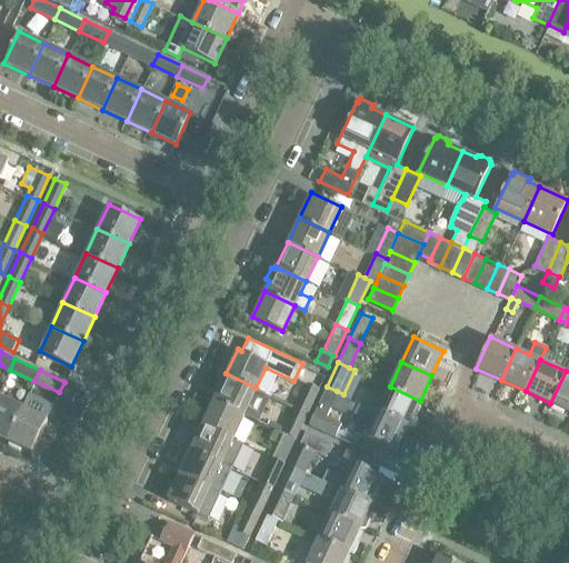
[(550,403),(568,411),(568,372),(566,371),(550,403)]
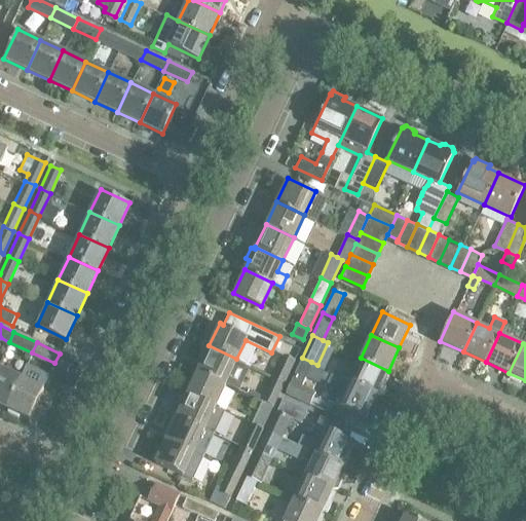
[(202,360),(197,369),(225,382),(236,359),(209,345),(208,348),(203,347),(198,357),(202,360)]
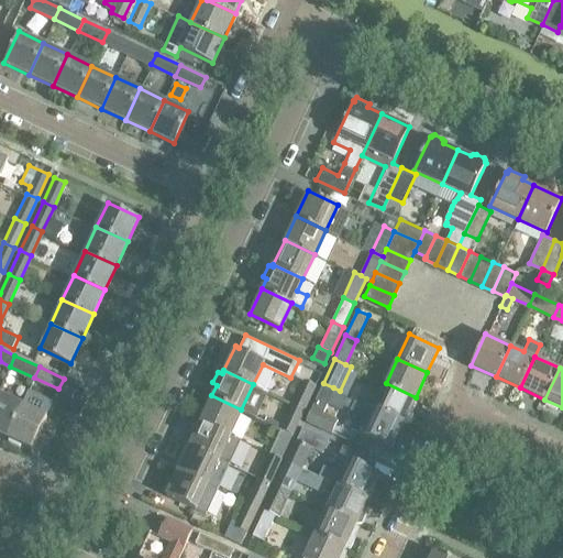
[(304,378),(291,402),(304,407),(315,383),(304,378)]
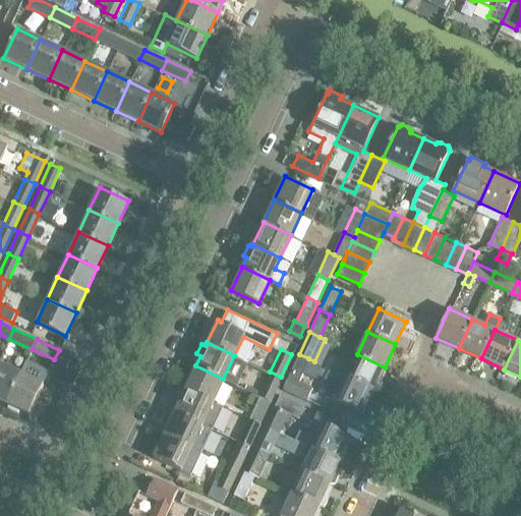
[(339,373),(346,377),(373,389),(379,389),(383,381),(380,378),(385,367),(357,354),(349,350),(339,373)]
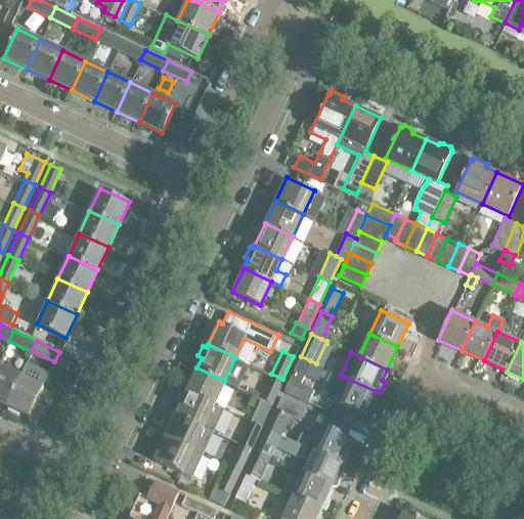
[(301,356),(291,378),(300,383),(310,360),(301,356)]
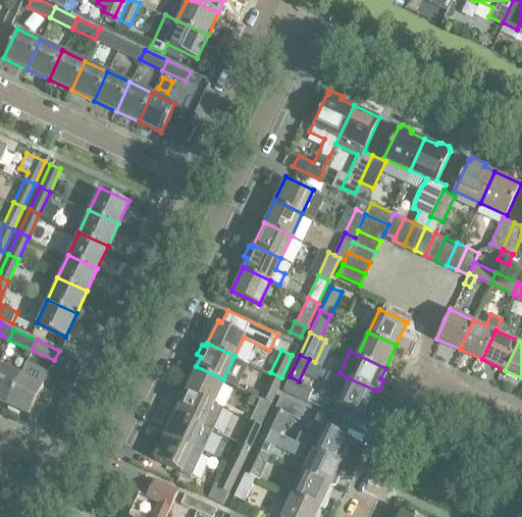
[(0,400),(6,403),(20,373),(0,363),(0,400)]
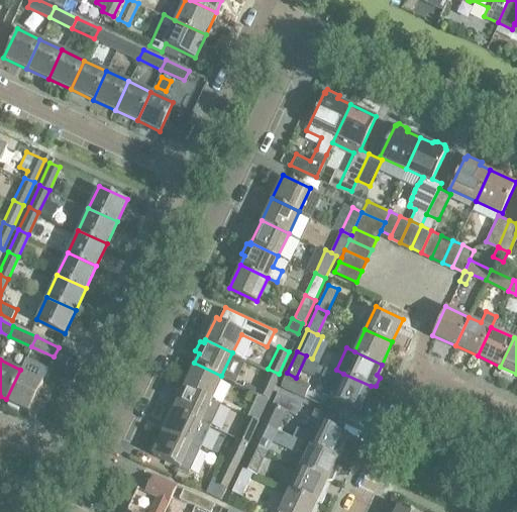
[(194,363),(184,384),(211,397),(221,376),(194,363)]
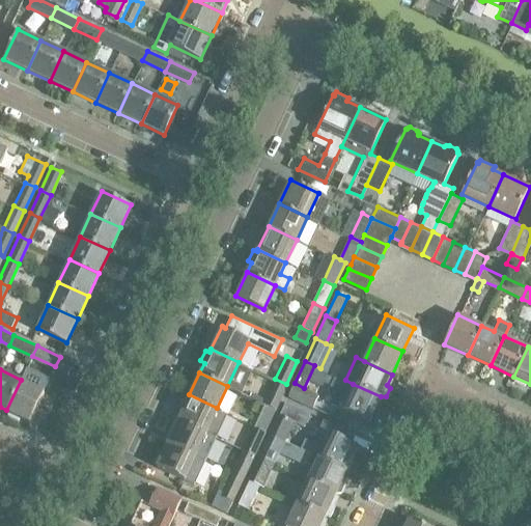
[(275,379),(263,403),(275,408),(286,384),(275,379)]
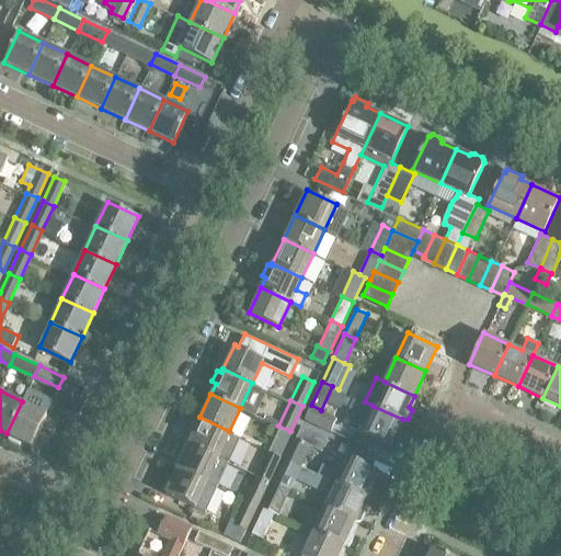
[(22,401),(7,433),(32,445),(47,412),(22,401)]
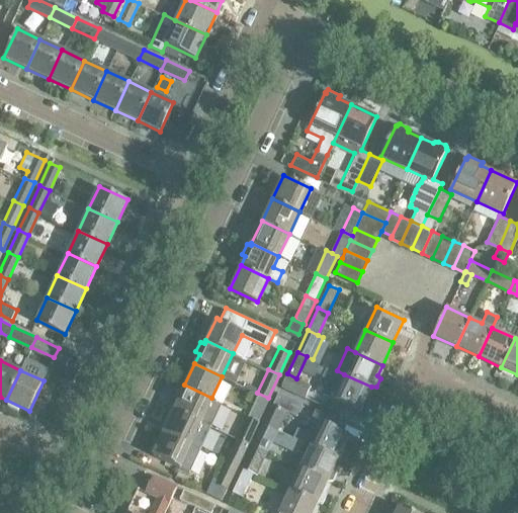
[(296,378),(287,373),(281,386),(305,396),(311,385),(296,378)]
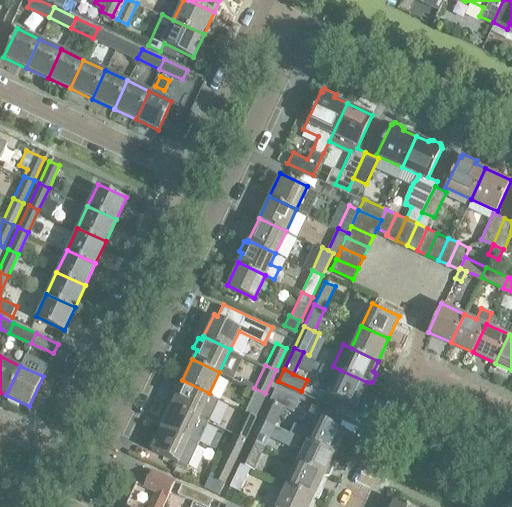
[(367,382),(340,370),(329,393),(356,406),(361,406),(365,397),(362,394),(367,382)]
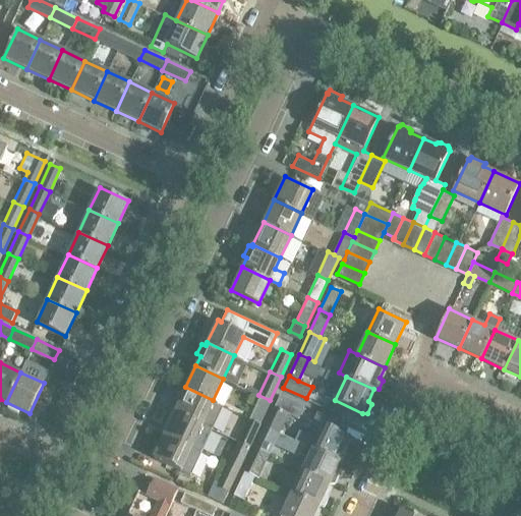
[(185,387),(175,409),(203,422),(213,400),(185,387)]
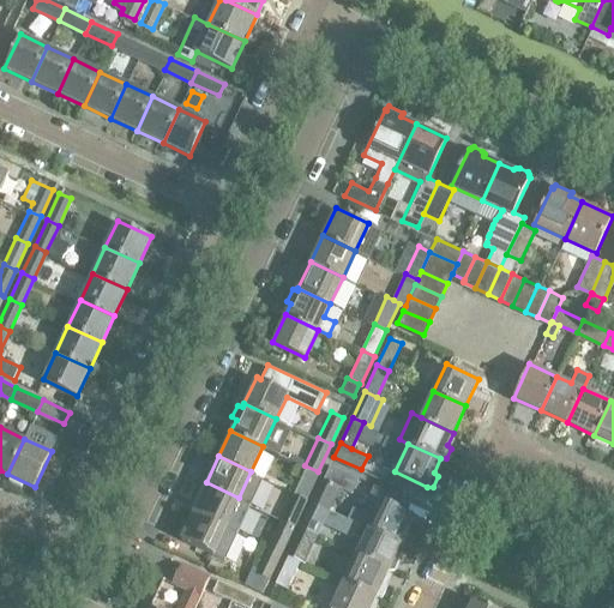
[(336,482),(351,489),(357,476),(330,463),(312,500),(325,506),(336,482)]
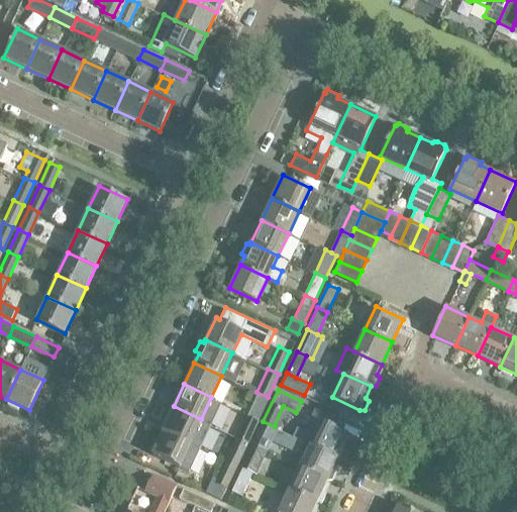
[(256,392),(246,414),(257,419),(268,397),(256,392)]
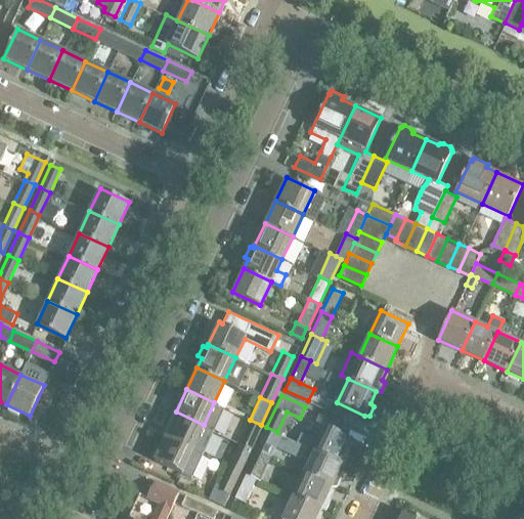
[(213,429),(204,425),(176,412),(174,416),(170,416),(166,423),(169,426),(165,435),(192,448),(202,453),(213,429)]
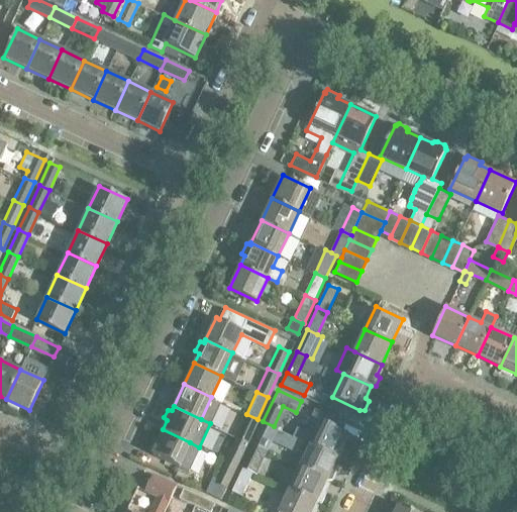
[(240,428),(236,435),(246,440),(257,419),(246,414),(246,415),(234,410),(232,415),(237,417),(233,425),(240,428)]
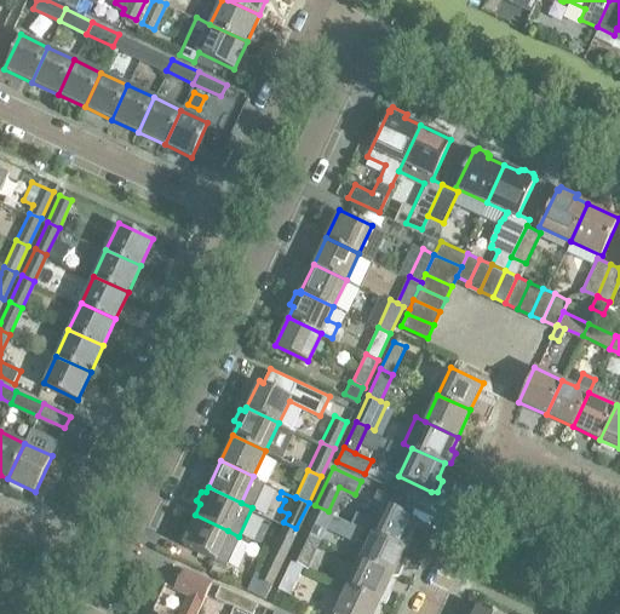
[(351,522),(352,523),(405,547),(418,520),(373,499),(366,515),(357,510),(351,522)]
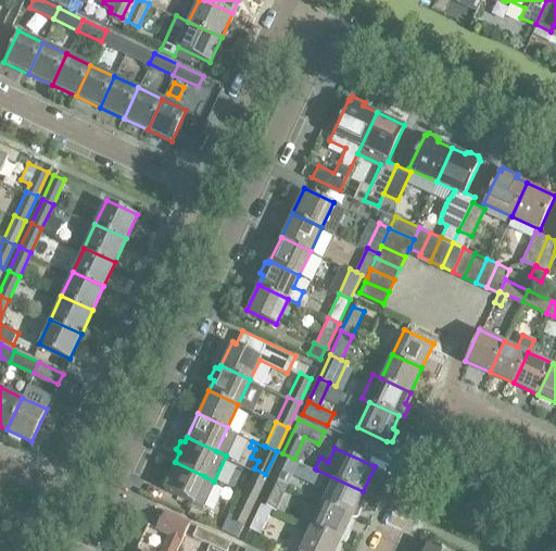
[(283,483),(294,459),(282,453),(272,477),(283,483)]
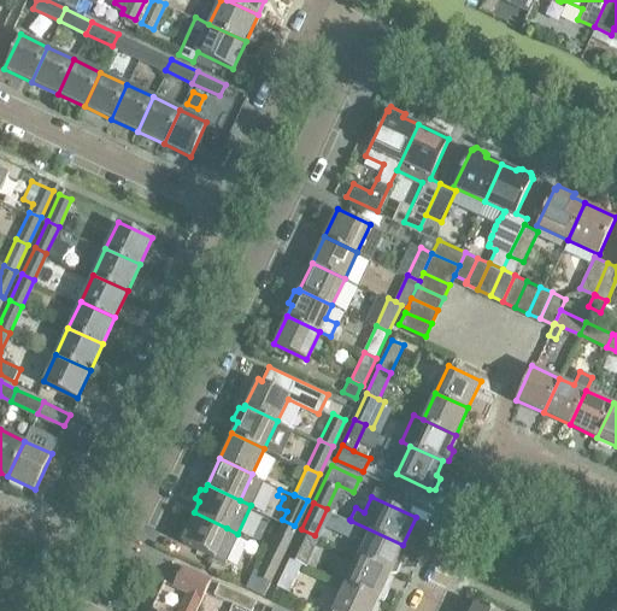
[(227,528),(194,512),(181,540),(213,556),(227,528)]
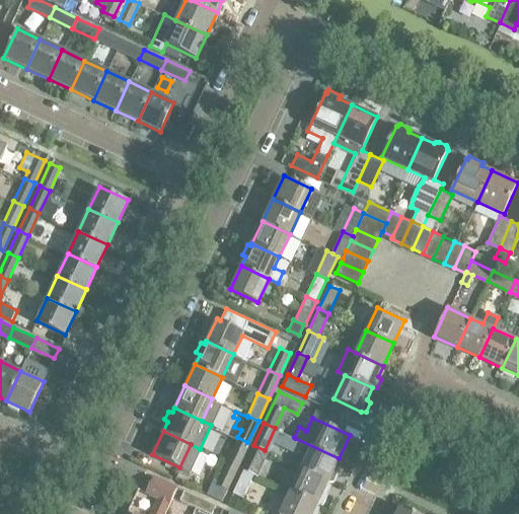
[(237,437),(226,461),(236,466),(247,442),(237,437)]
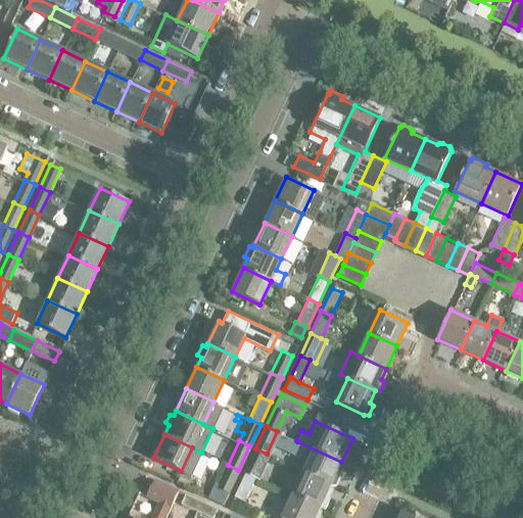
[(310,458),(303,471),(331,484),(331,483),(336,483),(340,474),(337,471),(341,462),(297,441),(294,449),(301,452),(301,454),(310,458)]
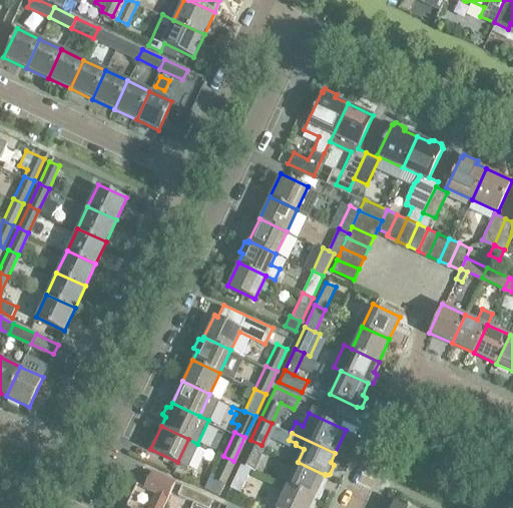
[(250,467),(262,445),(250,440),(239,462),(250,467)]
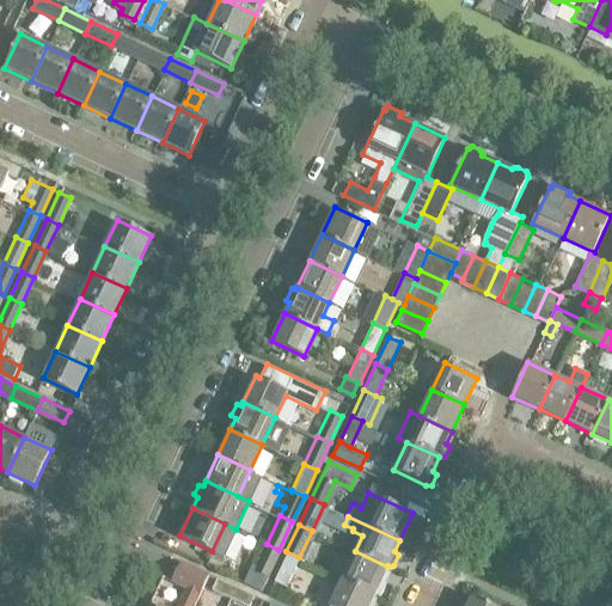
[(279,550),(267,544),(254,570),(267,576),(279,550)]
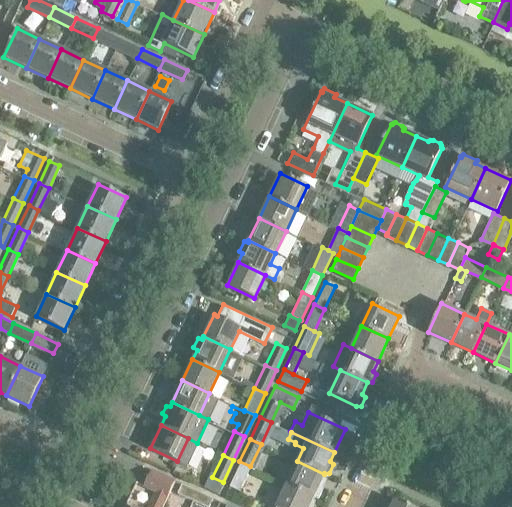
[(239,490),(250,466),(239,461),(228,485),(239,490)]
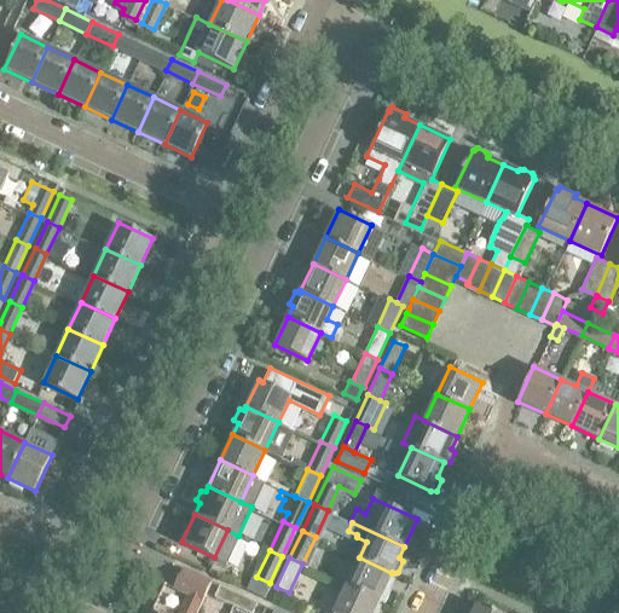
[(392,573),(359,557),(346,584),(379,600),(380,599),(385,599),(389,588),(387,584),(392,573)]
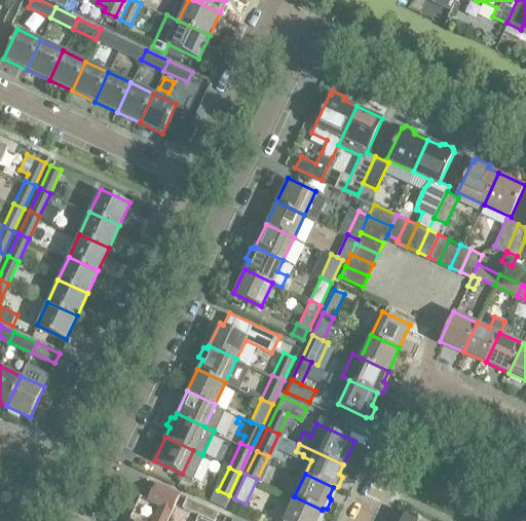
[(136,520),(165,520),(179,492),(155,481),(147,497),(159,504),(150,520),(139,520),(137,520),(136,520)]
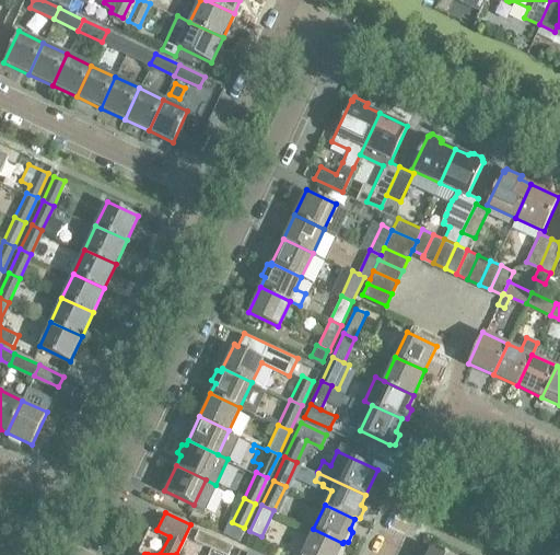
[(193,538),(211,546),(216,535),(198,527),(193,538)]
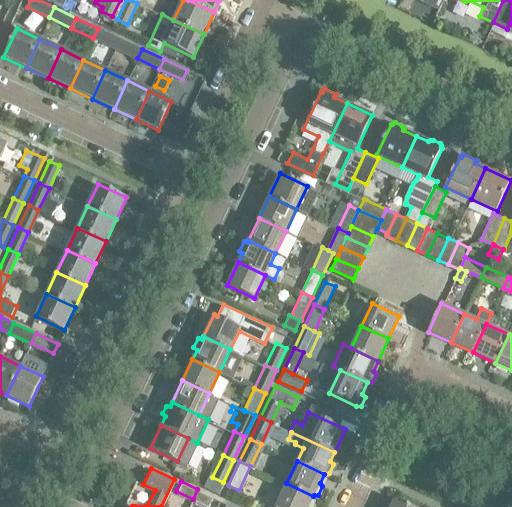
[(313,496),(286,483),(274,506),(310,506),(309,505),(313,496)]
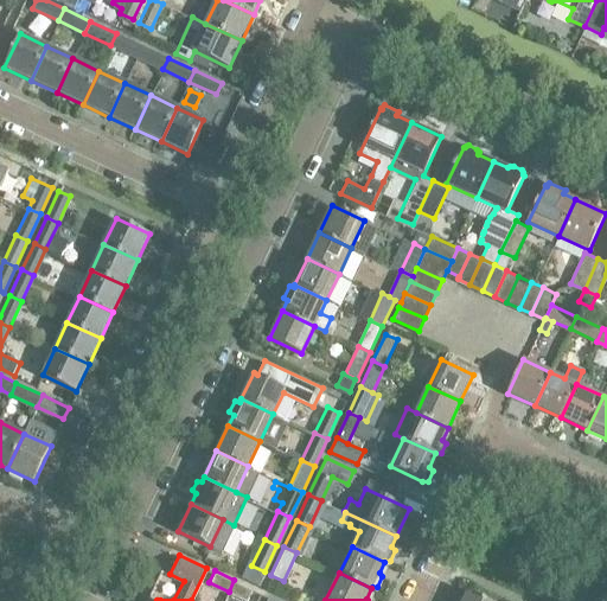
[(234,580),(229,592),(246,599),(251,588),(234,580)]
